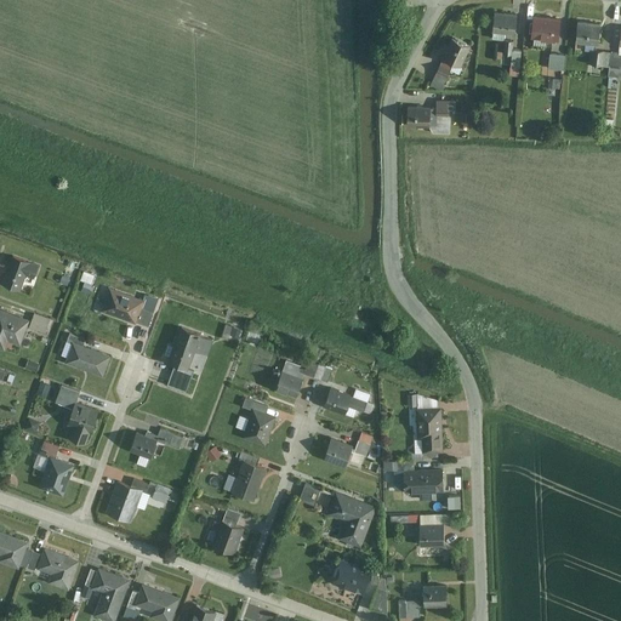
[(520,12),(495,11),(494,33),(519,34),(520,12)]
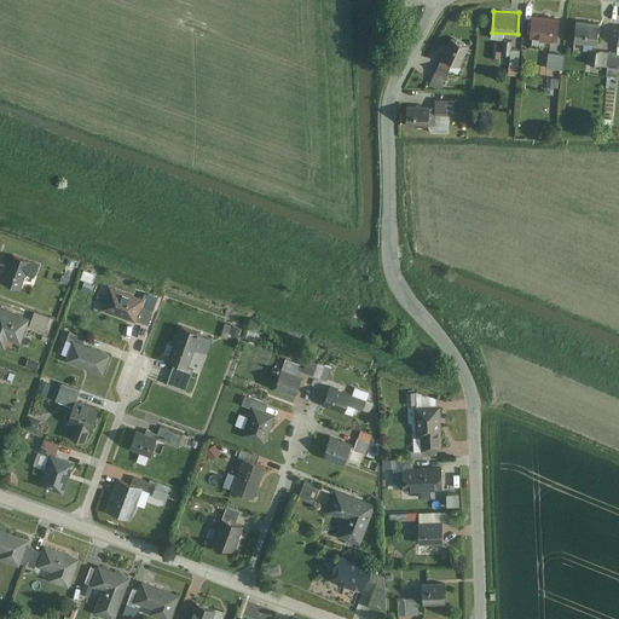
[(560,18),(534,17),(532,38),(557,40),(560,18)]
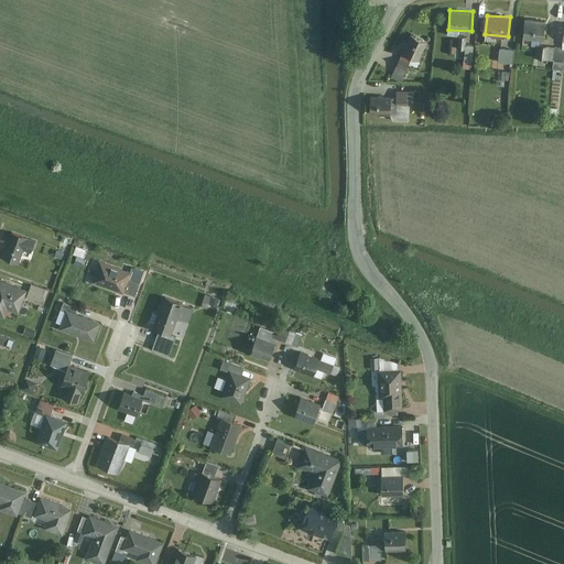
[(548,20),(524,18),(523,38),(546,40),(548,20)]
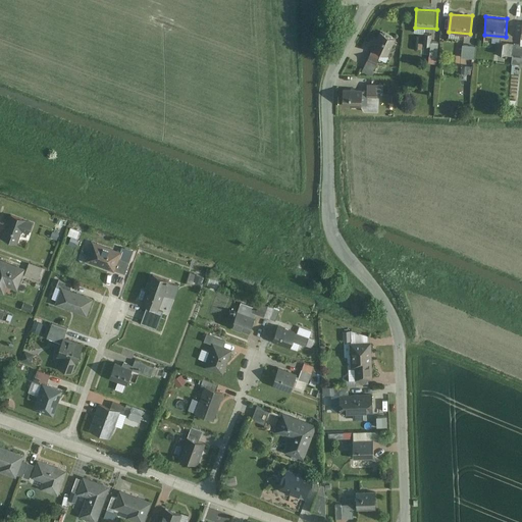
[(398,38),(382,31),(363,69),(373,73),(382,53),(389,56),(398,38)]
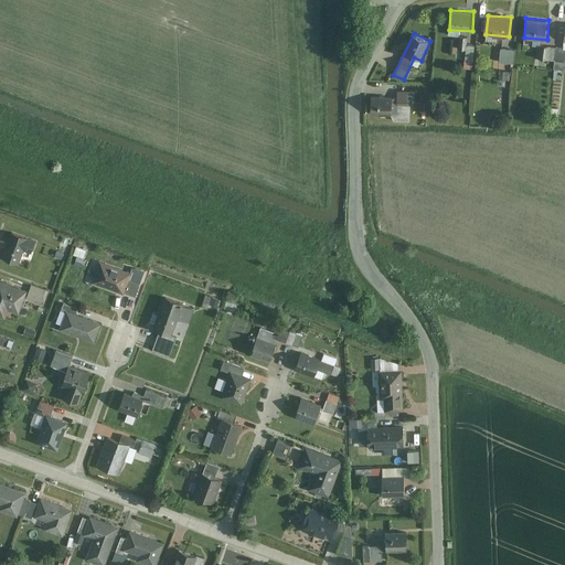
[(466,38),(455,38),(455,50),(465,51),(465,62),(475,63),(475,45),(466,45),(466,38)]
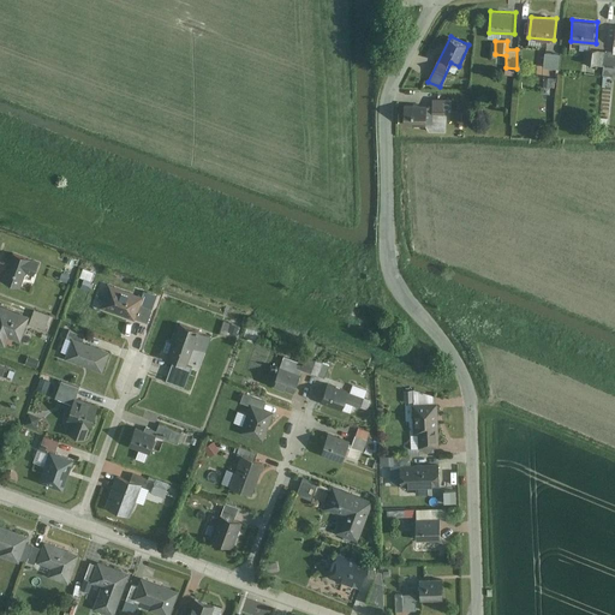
[(614,52),(589,49),(586,66),(614,67),(614,52)]
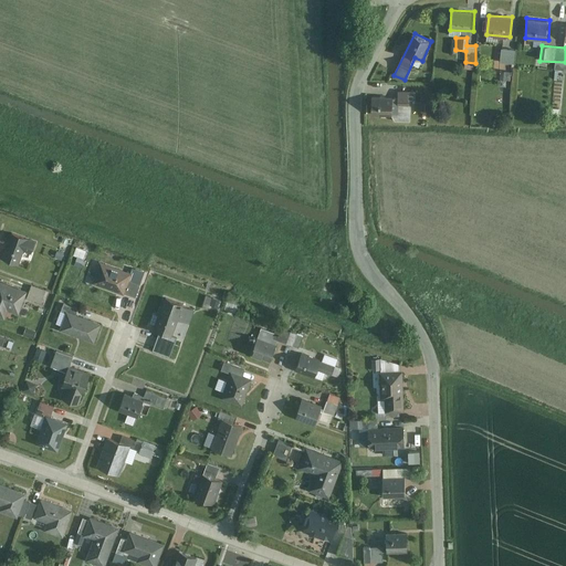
[(517,51),(502,49),(501,63),(516,64),(517,51)]
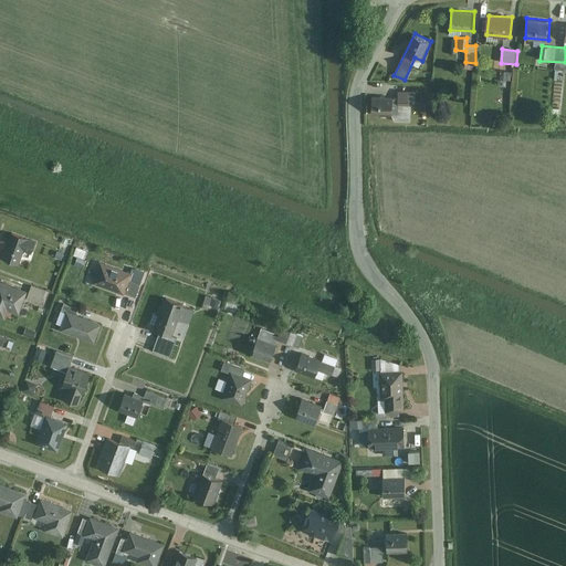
[(411,91),(399,91),(399,106),(412,106),(411,91)]
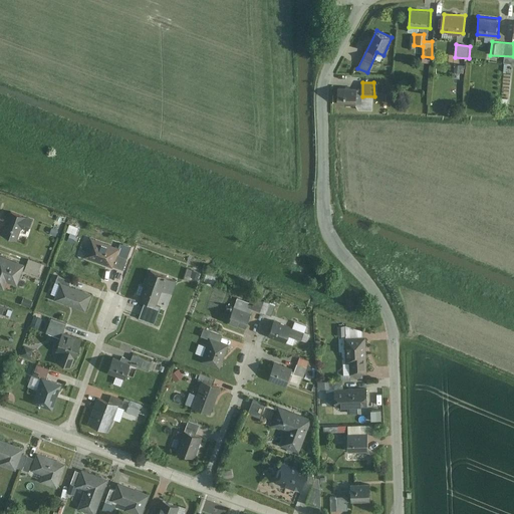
[(360,87),(340,87),(340,102),(359,102),(360,87)]
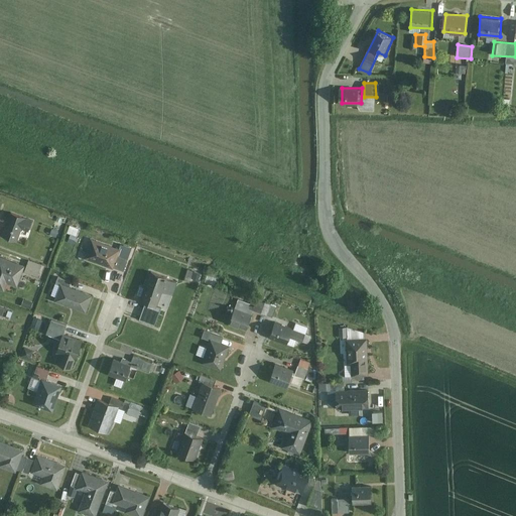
[(9,213),(2,237),(17,241),(21,227),(28,230),(31,220),(9,213)]
